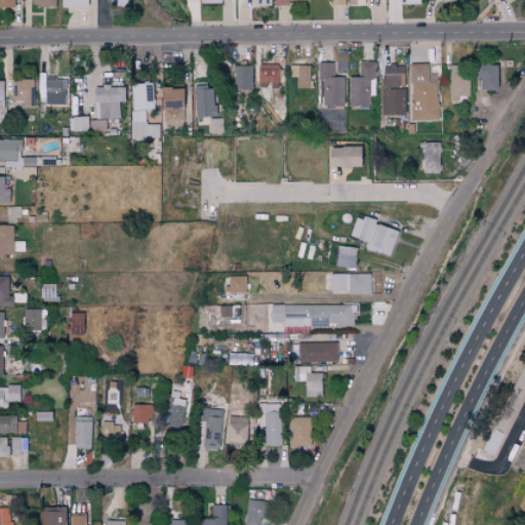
[(349,77),(348,106),(369,106),(369,80),(374,80),(374,62),(359,62),(358,77),(349,77)]
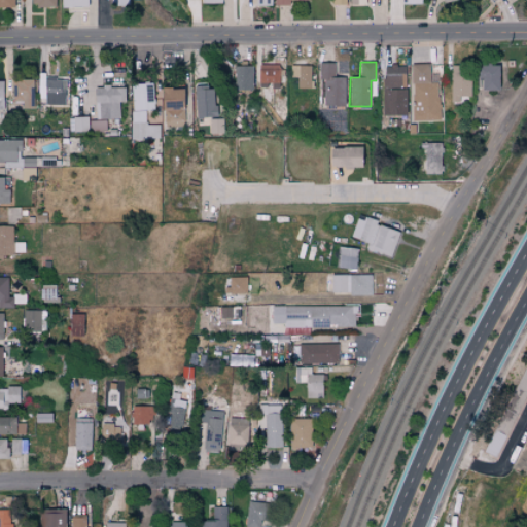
[(279,64),(258,65),(259,86),(279,86),(279,64)]
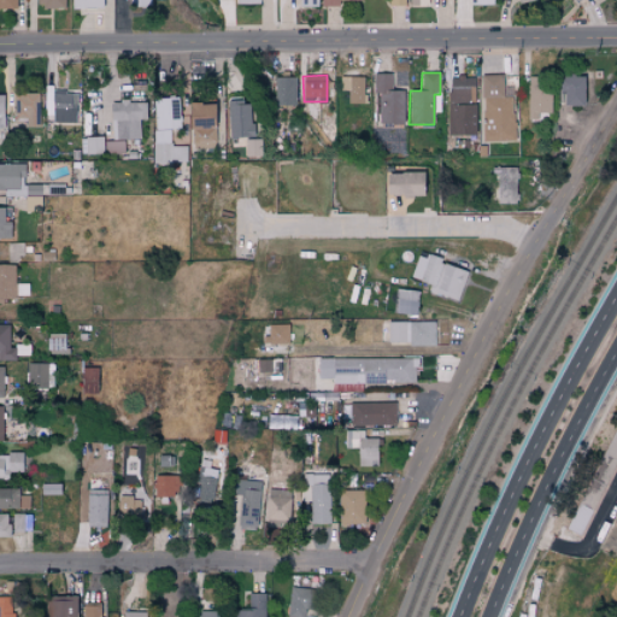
[(403,90),(391,90),(392,75),(374,75),(374,94),(377,94),(377,124),(403,124),(403,90)]
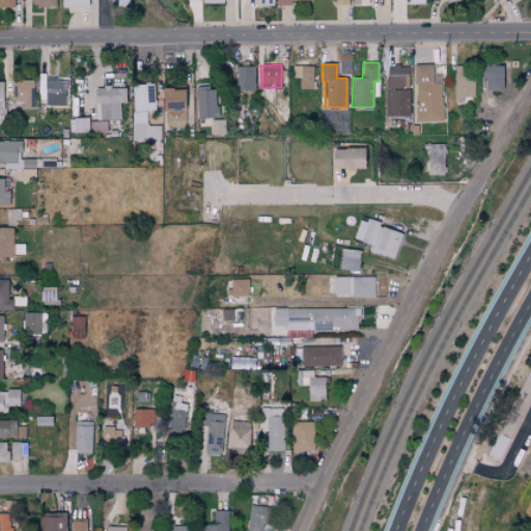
[(432,64),(414,64),(415,121),(442,121),(441,83),(432,83),(432,64)]
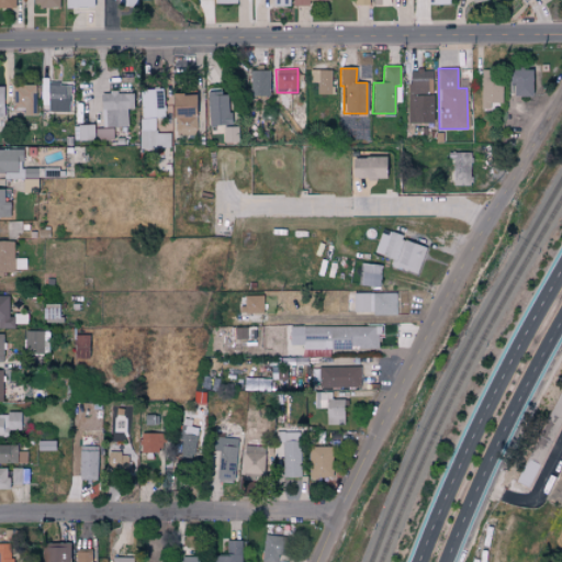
[(531,70),(510,69),(509,96),(530,97),(531,70)]
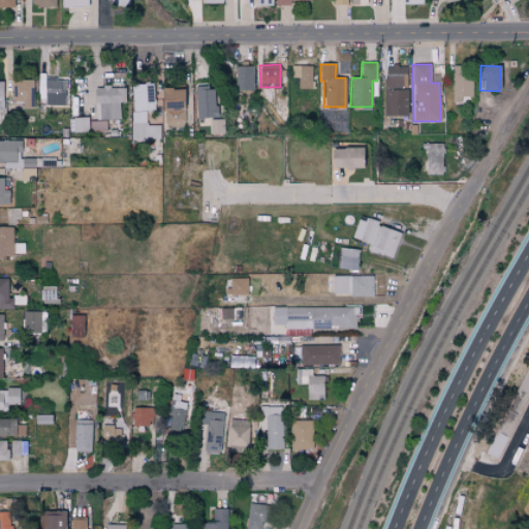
[(252,66),(235,67),(236,91),(253,91),(252,66)]
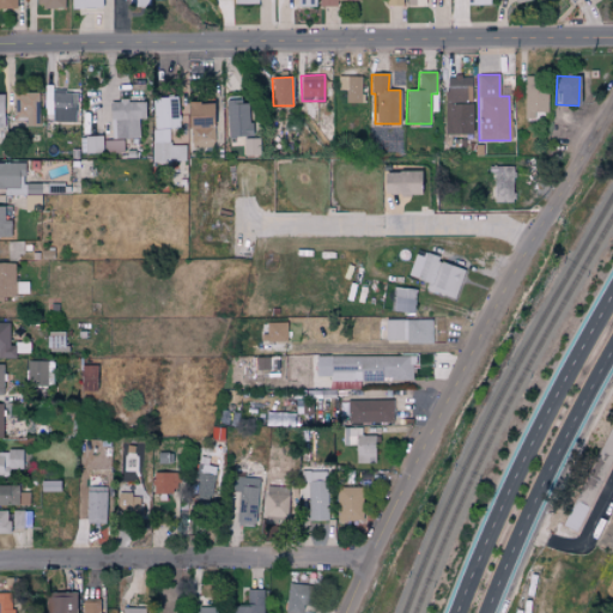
[(362,77),(338,77),(337,91),(345,91),(345,103),(360,103),(362,77)]
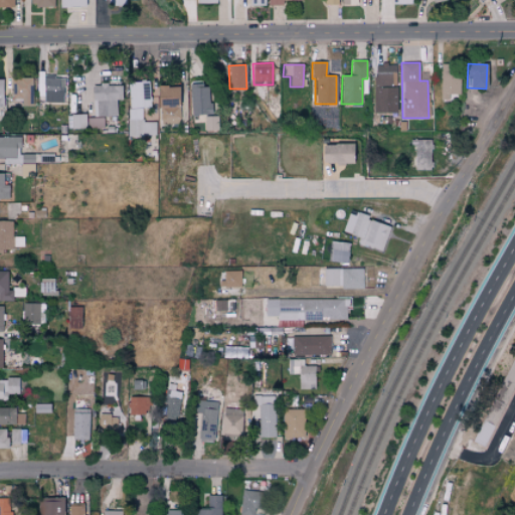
[(374,114),(396,113),(395,64),(373,64),(374,114)]
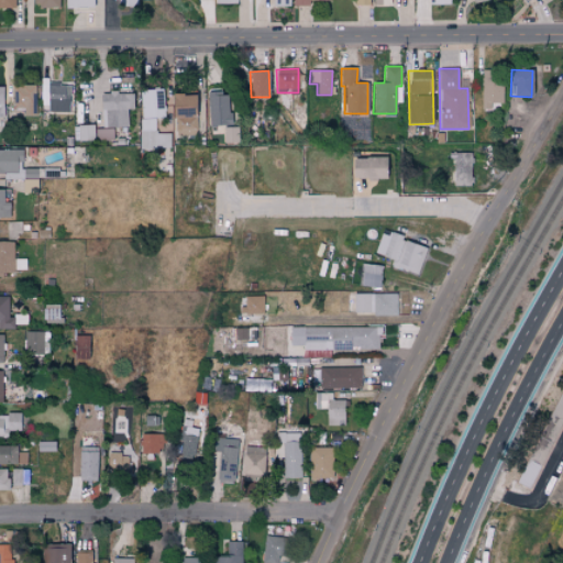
[(490,109),(492,102),(503,102),(504,80),(495,79),(495,70),(482,70),(481,109),(490,109)]
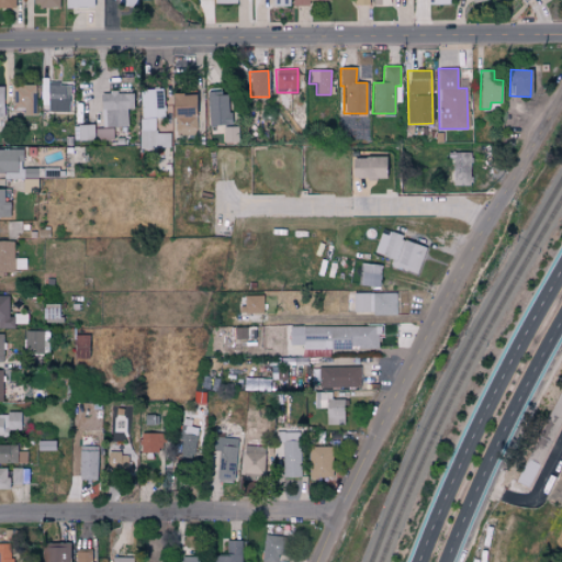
[(48,112),(69,112),(69,83),(48,83),(48,112)]
